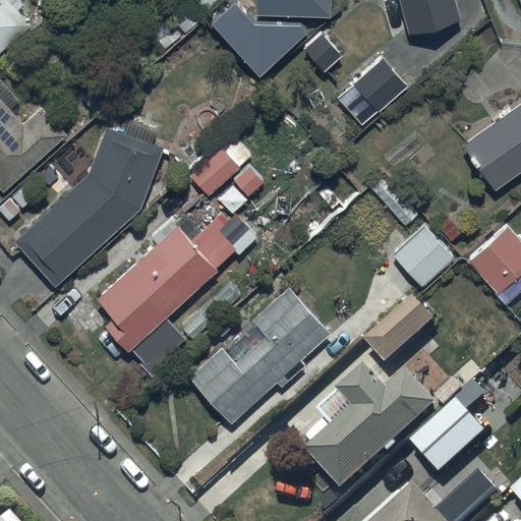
[(0,0),(0,52),(32,24),(17,8),(23,3),(19,0),(0,0)]
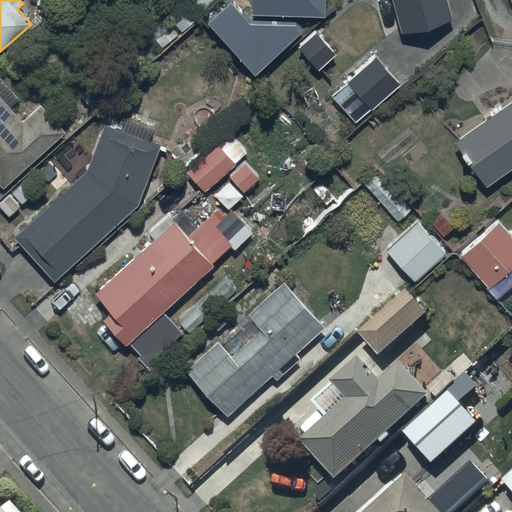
[(452,19),(446,0),(391,0),(401,33),(452,19)]
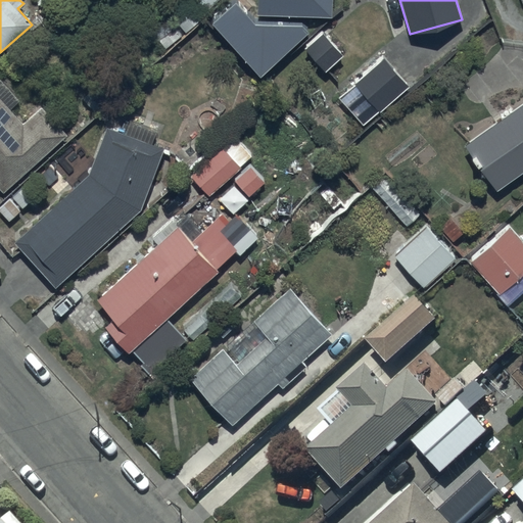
[(323,34),(305,50),(324,72),(342,56),(323,34)]
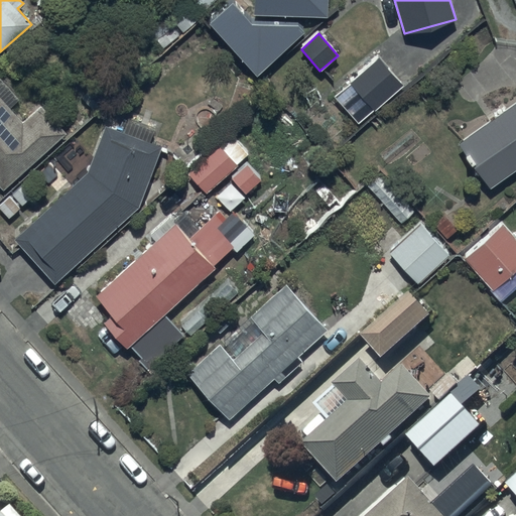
[(403,87),(377,55),(348,80),(373,111),(403,87)]
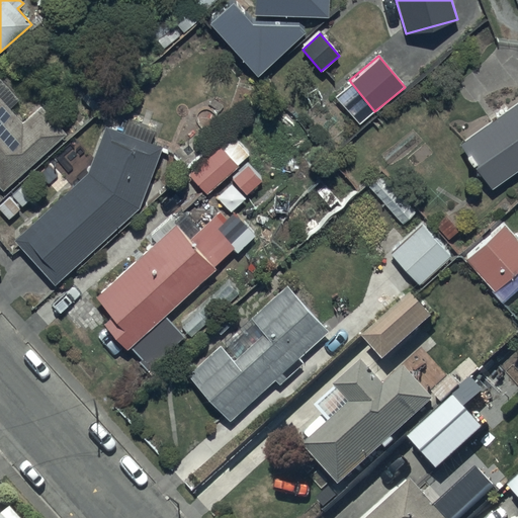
[(0,187),(2,190),(65,134),(39,106),(23,121),(10,107),(19,99),(1,79),(0,80),(0,187)]
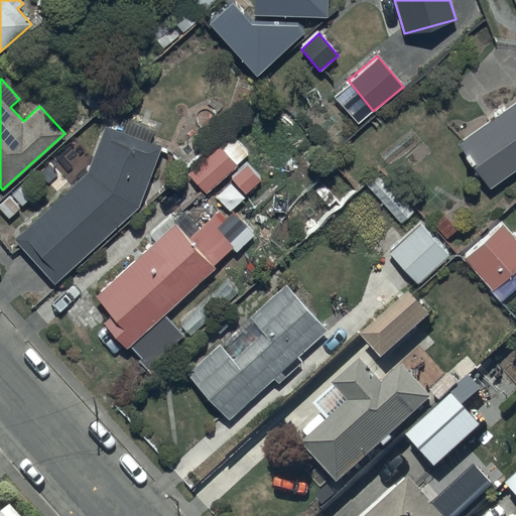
[(515,101),(457,143),(489,188),(515,168),(515,101)]
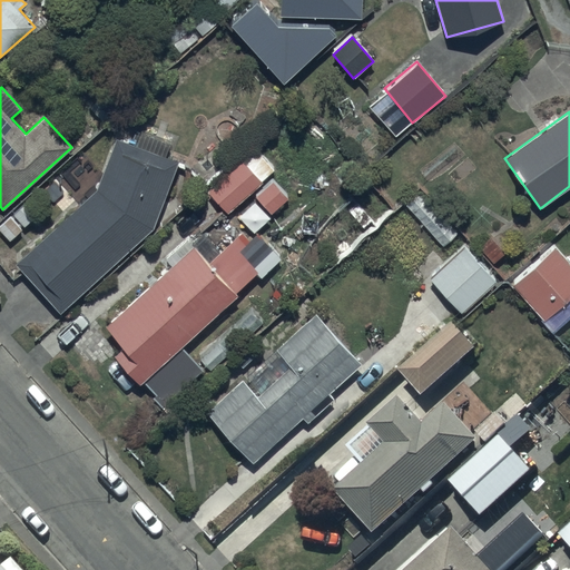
[(116,138),(95,189),(13,263),(60,313),(154,228),(178,159),(116,138)]
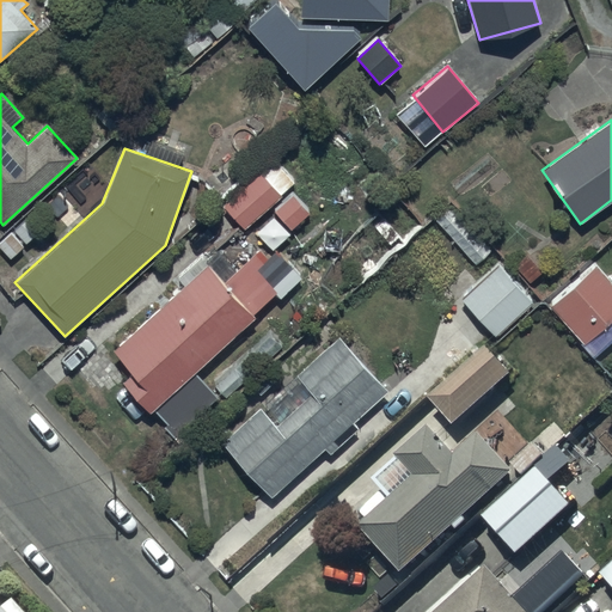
[(221,204),(243,230),(281,196),(259,172),(221,204)]
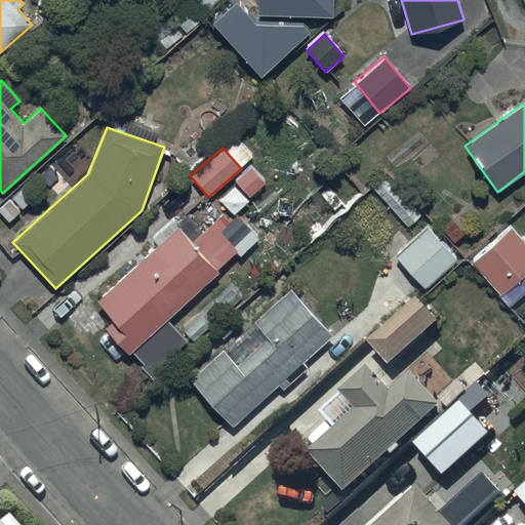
[(104,327),(128,354),(218,273),(192,243),(204,233),(190,216),(96,299),(114,319),(104,327)]
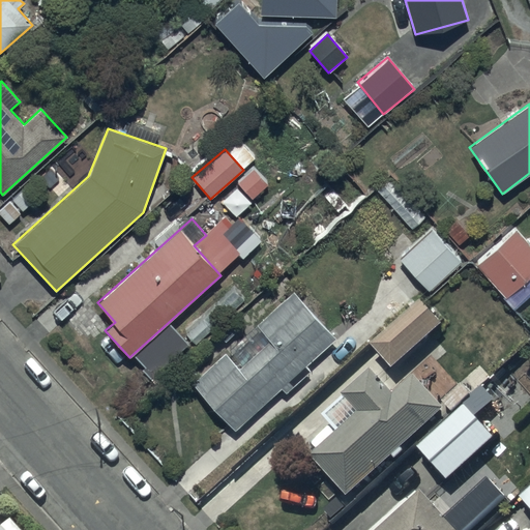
[(434,229),(400,259),(429,292),(463,261),(434,229)]
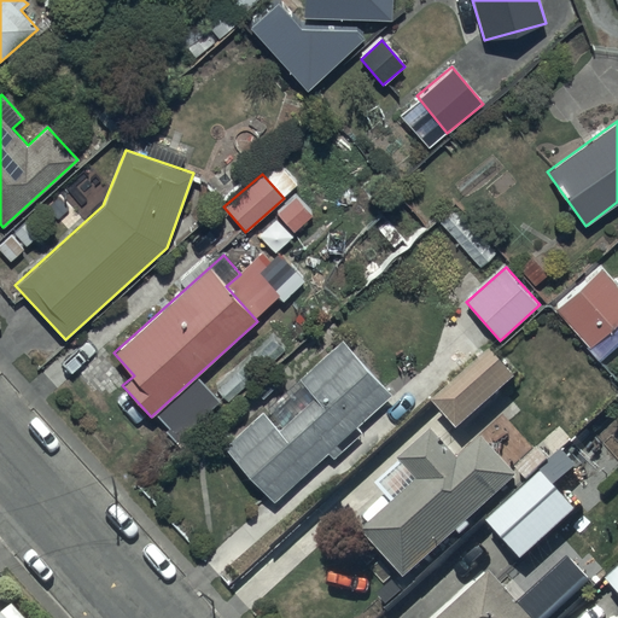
[(590,347),(617,320),(617,290),(599,269),(555,310),(590,347)]
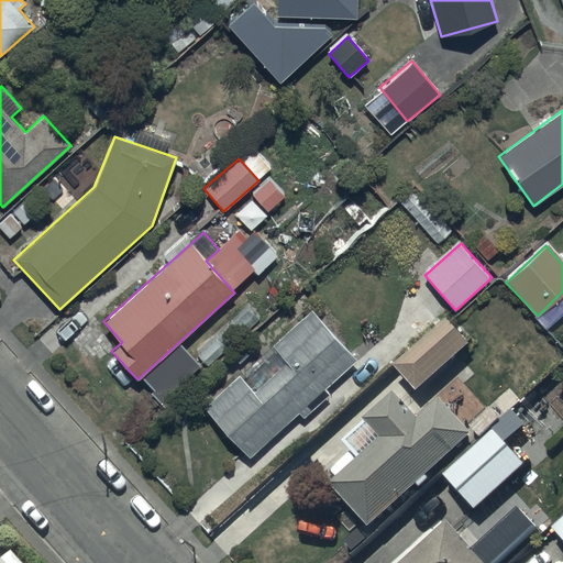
[(203,406),(250,456),(298,412),(304,418),(330,394),(324,389),(356,360),(311,309),(272,345),(286,360),(253,390),(239,375),(203,406)]
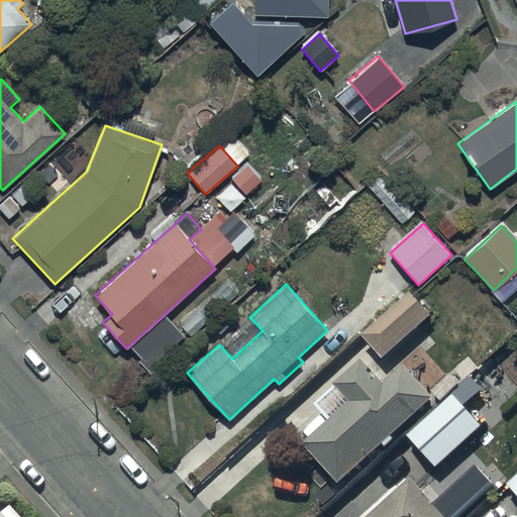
[(413,297),(364,342),(385,366),(434,321),(413,297)]
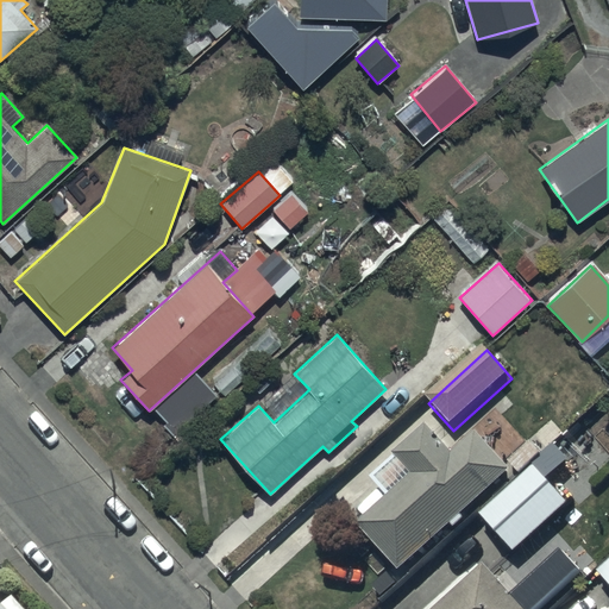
[(360,532),(402,579),(454,533),(458,535),(468,527),(465,523),(514,479),(473,434),(450,454),(431,433),(397,463),(399,464),(374,485),(390,504),(360,532)]
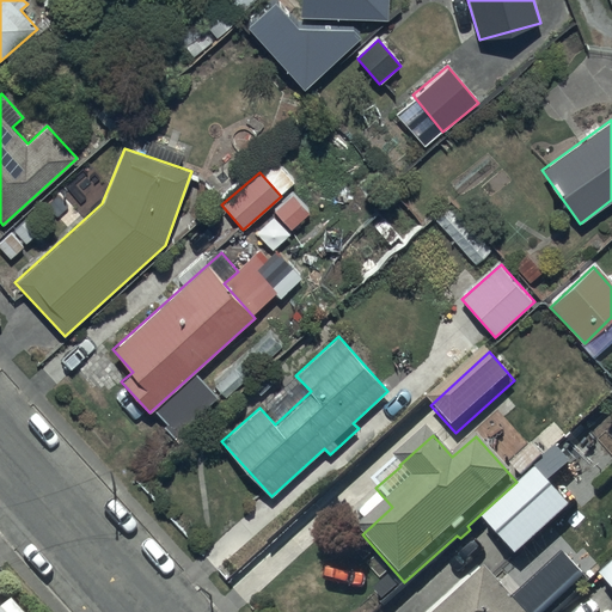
[(537,472),(538,475),(484,521),(520,561),(573,513),(551,489),(574,469),(558,452),(537,472)]
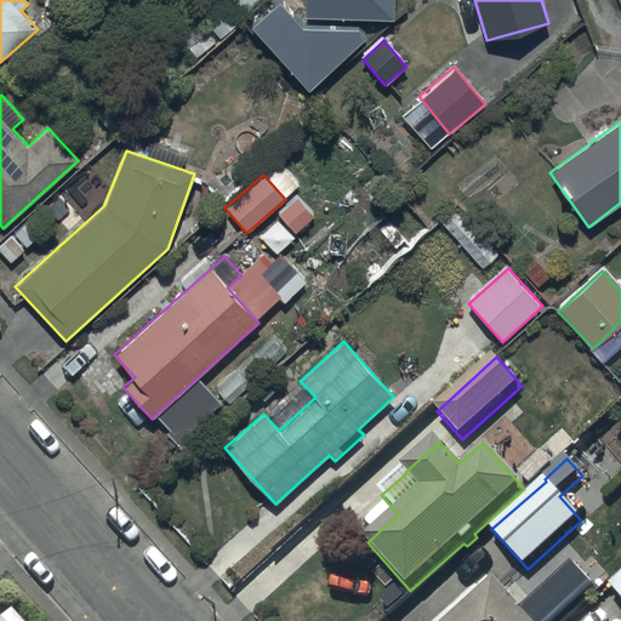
[(453,620),(530,620),(496,584),(493,588),(485,581),(471,594),(476,600),(453,620)]
